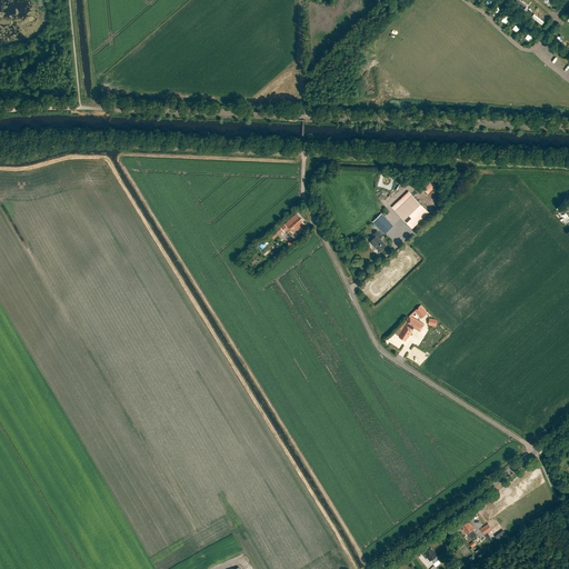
[(432,179),(422,189),(428,195),(438,185),(432,179)]
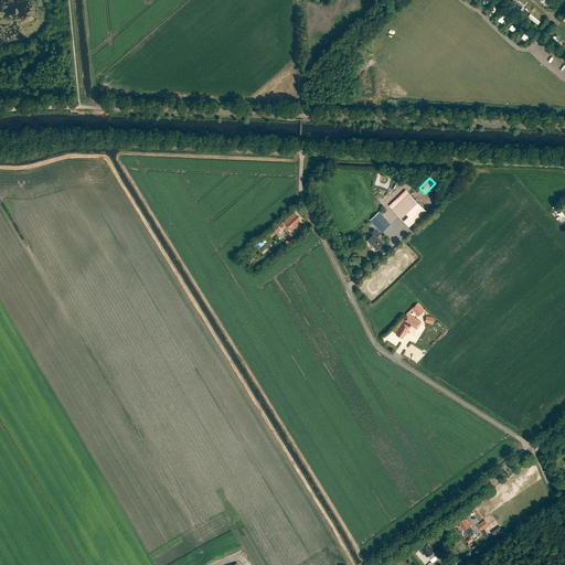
[(426,212),(409,194),(393,210),(409,227),(426,212)]
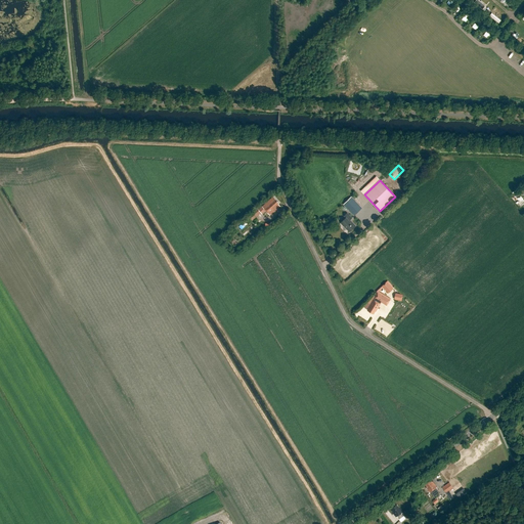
[(257,209),(248,216),(252,220),(262,212),(263,213),(265,211),(270,215),(280,206),(278,204),(278,203),(273,197),(258,210),(257,209)]
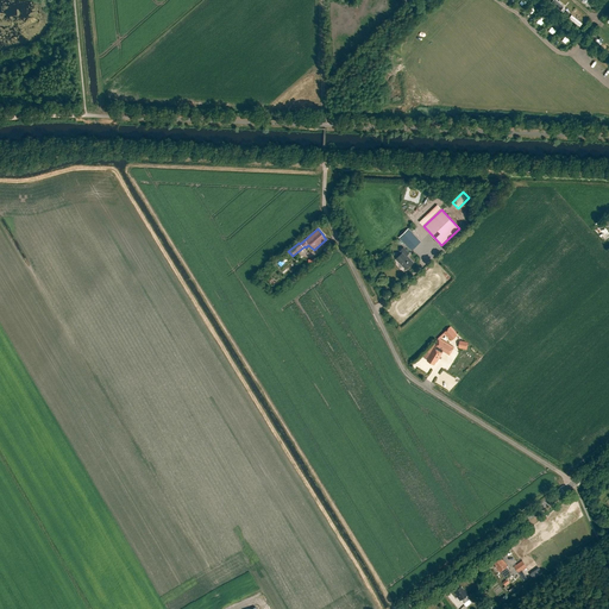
[(409,228),(400,238),(413,251),(422,242),(409,228)]
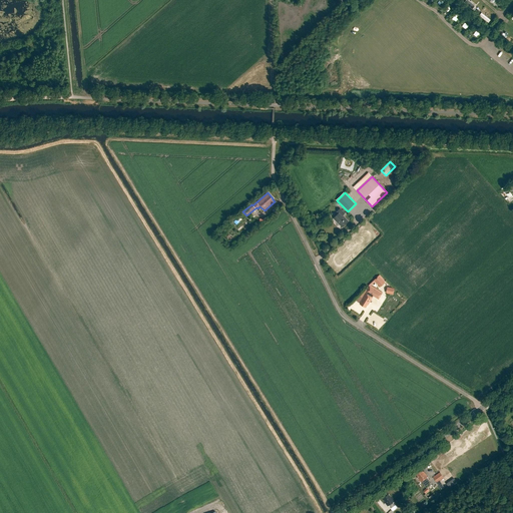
[(337,211),(339,213),(334,218),(342,226),(348,221),(342,215),(345,213),(340,208),(337,211)]
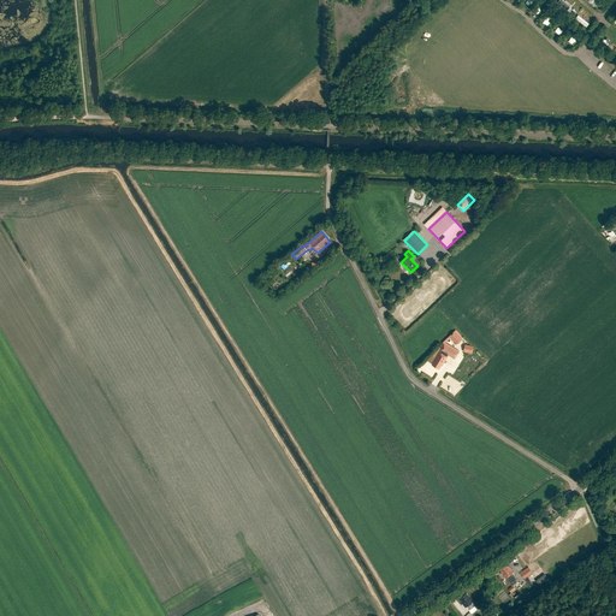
[(434,361),(432,365),(439,369),(440,366),(442,366),(448,355),(455,360),(458,353),(444,343),(439,353),(433,361),(434,361)]
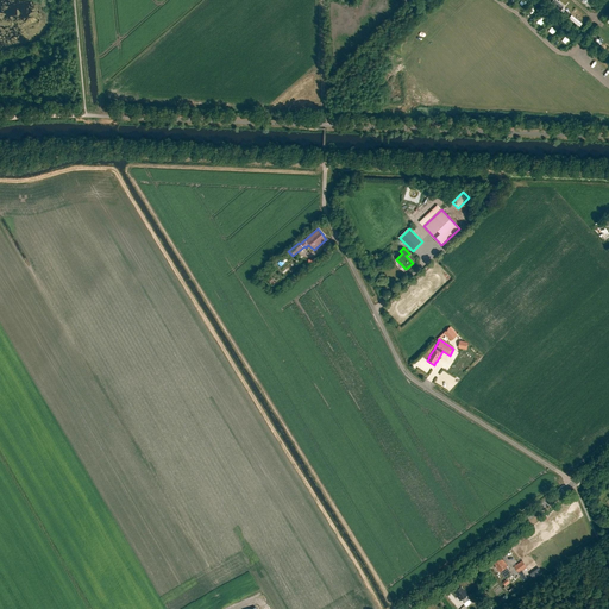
[(460,340),(458,347),(466,350),(469,343),(460,340)]
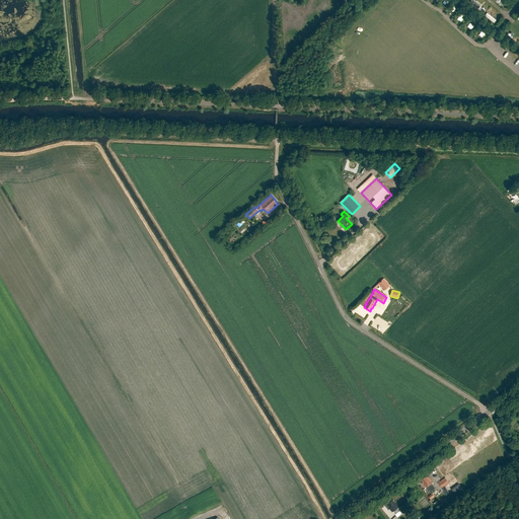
[(421,479),(423,483),(422,484),(426,488),(429,491),(434,487),(432,484),(433,483),(429,477),(428,477),(426,475),(421,479)]
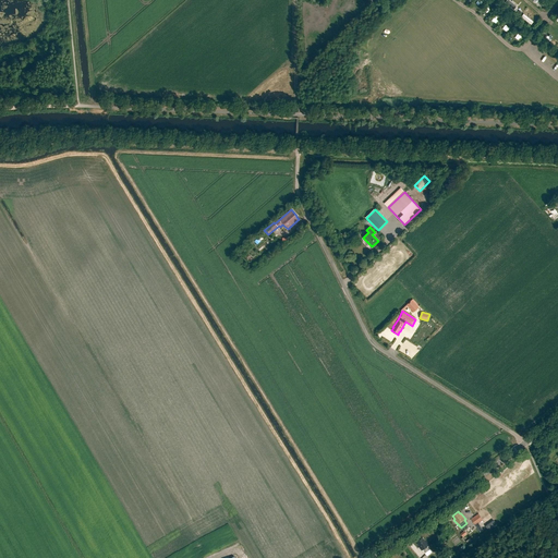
[(478,513),(471,519),(475,524),(483,520),(478,513)]
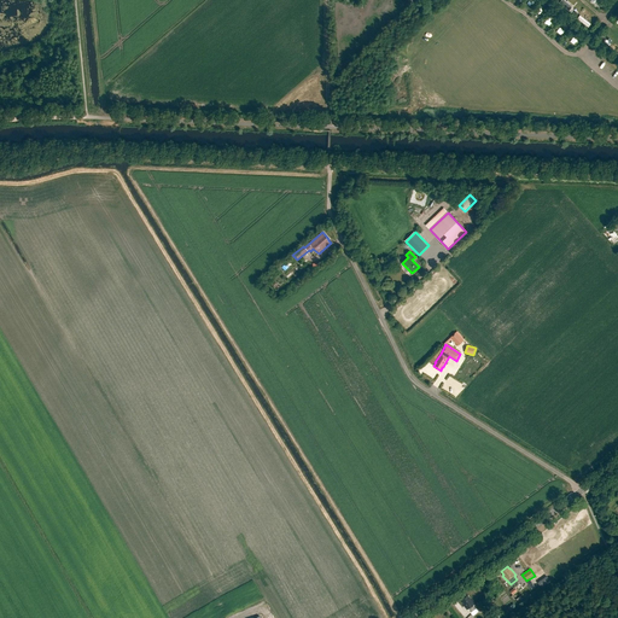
[(461,600),(465,606),(467,610),(468,610),(470,612),(477,607),(474,605),(476,604),(472,600),(472,601),(467,595),(461,600)]
